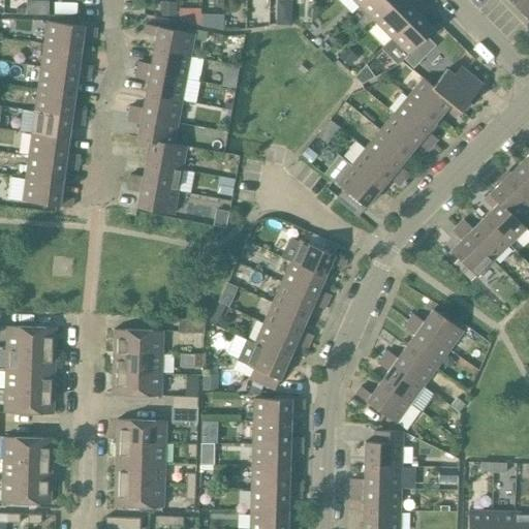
[(366,0),(360,6),(375,23),(397,0),(366,0)]
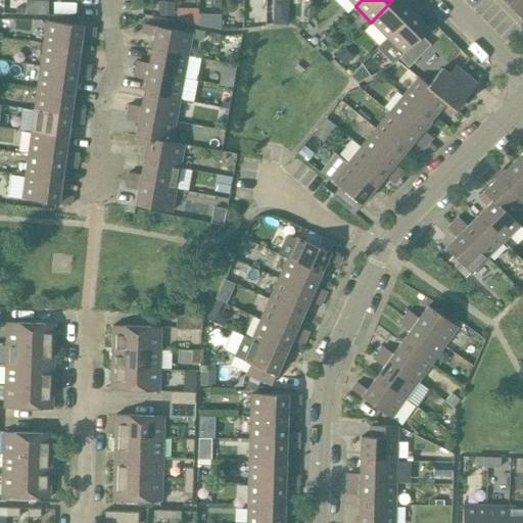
[(399,0),(392,0),(371,22),(387,38),(421,3),(418,0),(414,0),(407,7),(399,0)]
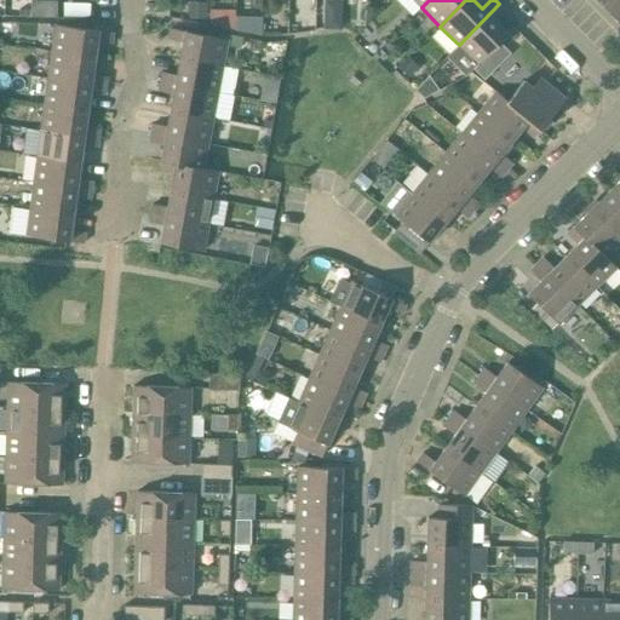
[(619,0),(595,0),(619,24),(619,0)]
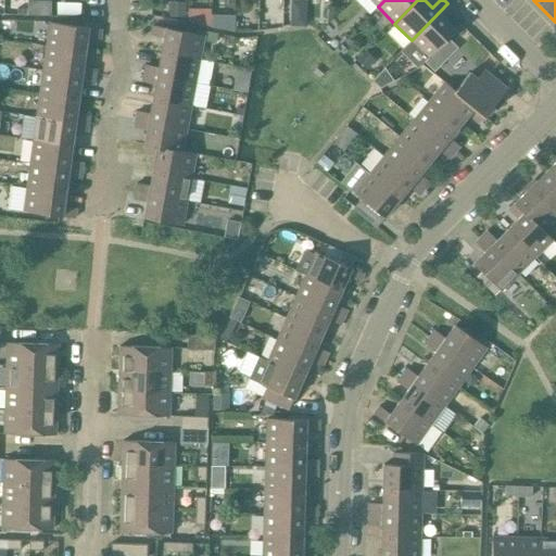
[(454,9),(447,3),(412,40),(428,58),(455,30),(444,19),(454,9)]
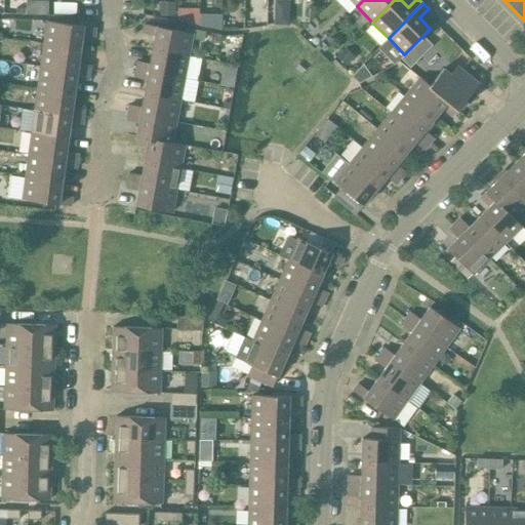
[(310,9),(309,23),(318,13),(316,10),(313,8),(310,9)]
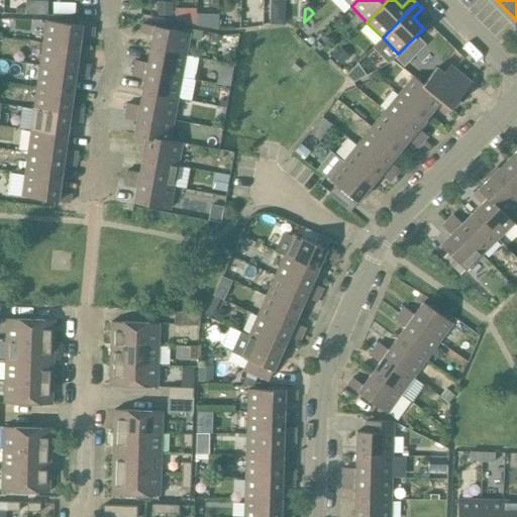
[(179,11),(179,22),(220,24),(221,13),(179,11)]
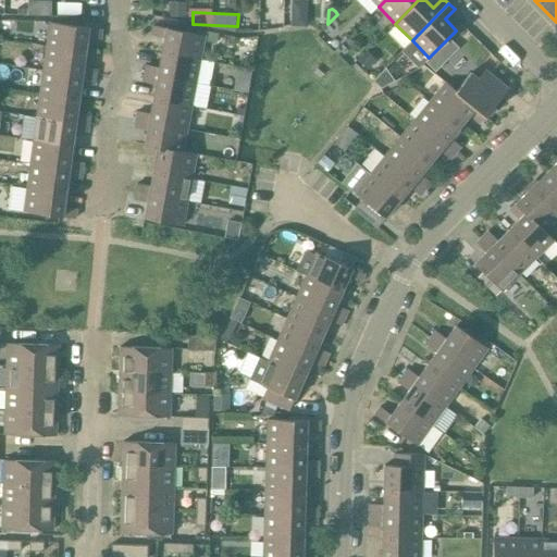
[(49,23),(46,47),(84,52),(87,36),(100,38),(101,31),(49,23)]
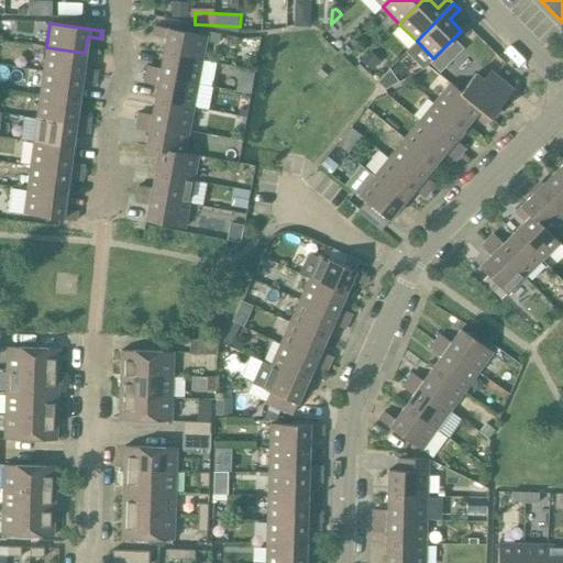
[(164,54),(201,61),(205,41),(219,43),(221,35),(207,32),(206,36),(155,26),(154,35),(166,37),(164,54)]
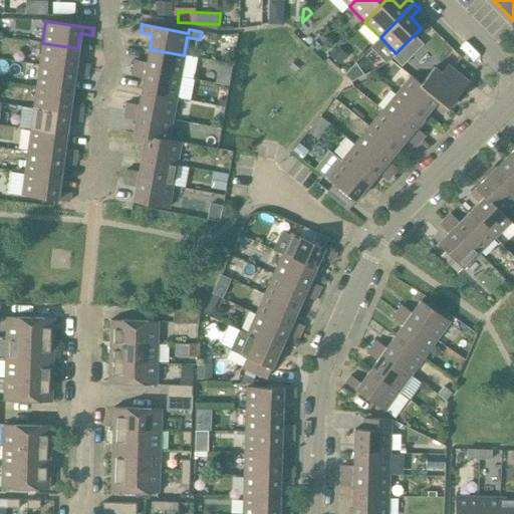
[(396,53),(393,57),(401,65),(408,59),(423,44),(414,35),(396,53)]
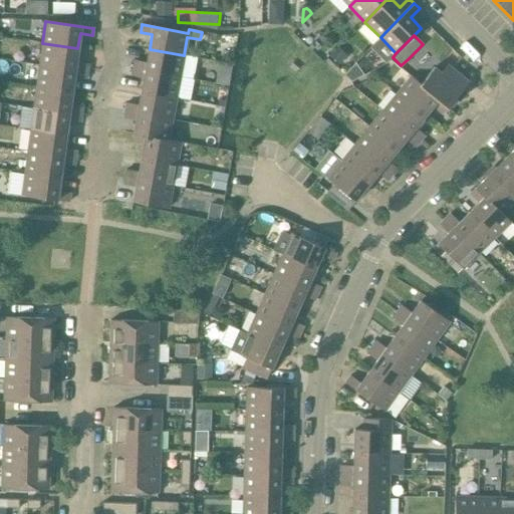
[(77,48),(42,43),(39,65),(87,71),(88,64),(75,63),(77,48)]
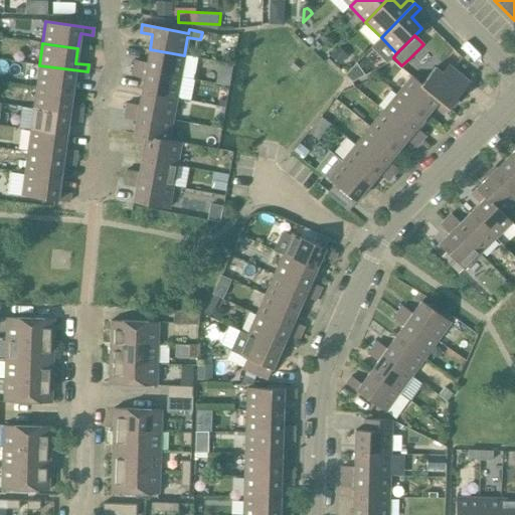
[(339,47),(330,55),(340,64),(348,56),(339,47)]
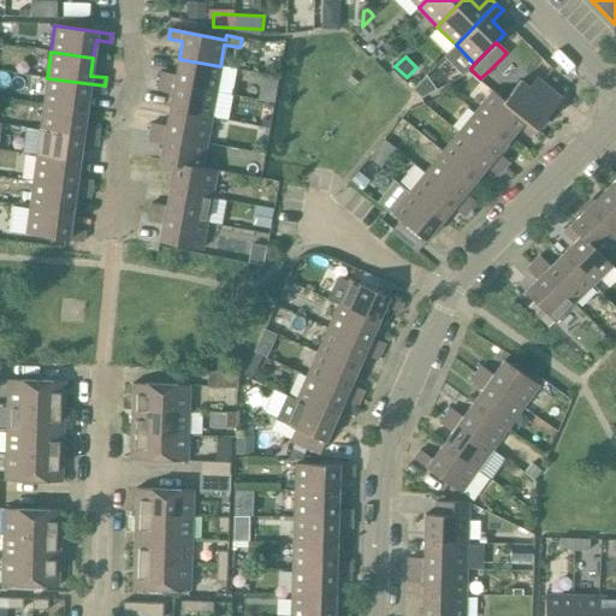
[(215,93),(220,66),(179,59),(176,76),(161,73),(160,82),(215,93)]
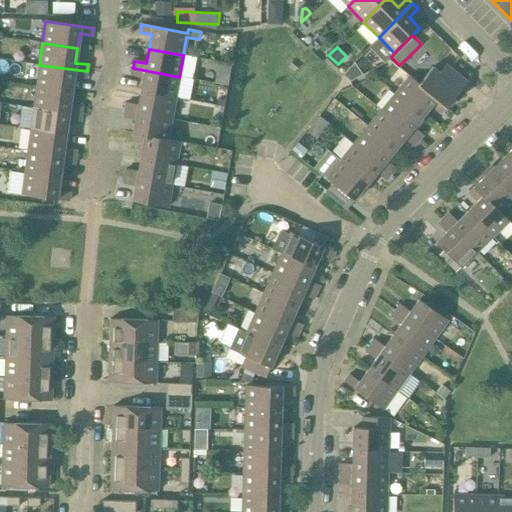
[(353,63),(342,74),(350,82),(362,75),(353,63)]
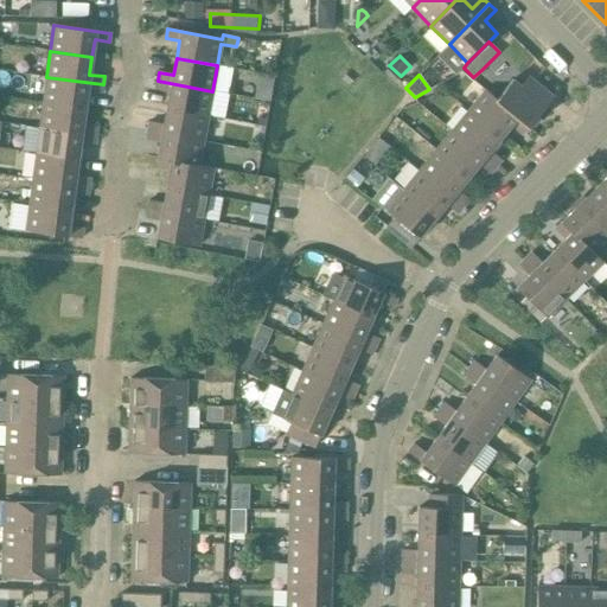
[(513,80),(497,98),(497,100),(529,126),(553,96),(529,76),(522,85),(513,80)]
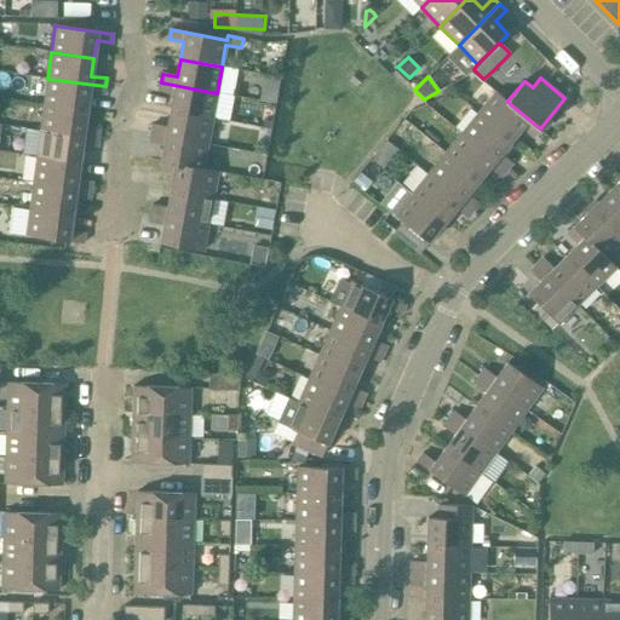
[(105,86),(47,79),(44,104),(87,110),(90,92),(104,95),(105,86)]
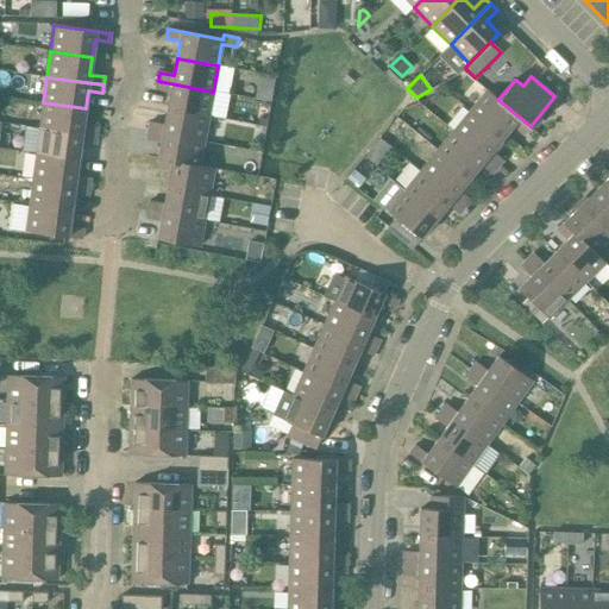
[(208,117),(213,92),(158,81),(157,88),(170,90),(168,108),(208,117)]
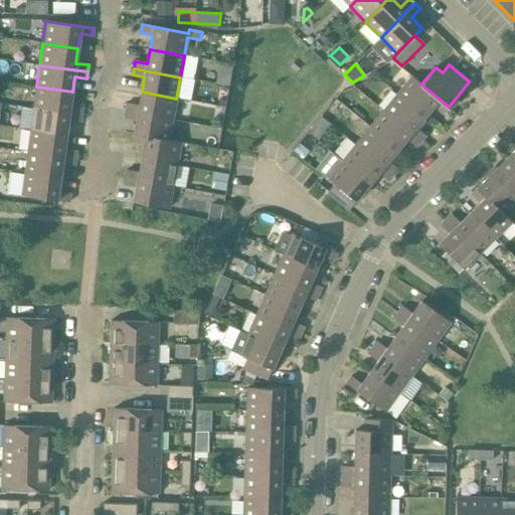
[(421,84),(421,83),(411,75),(397,94),(424,116),(434,106),(443,114),(449,107),(421,84)]
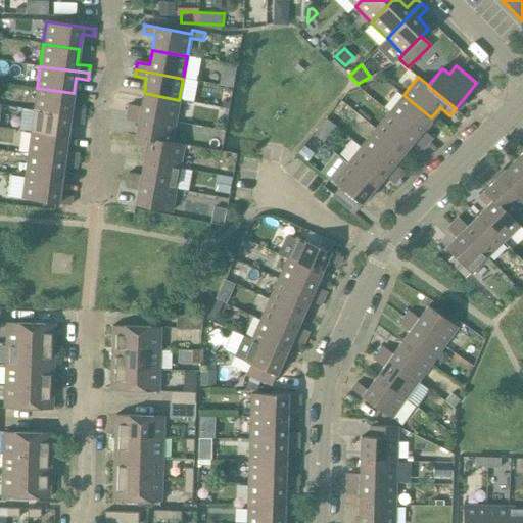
[(37,88),(34,110),(83,116),(84,109),(70,108),(74,93),(37,88)]
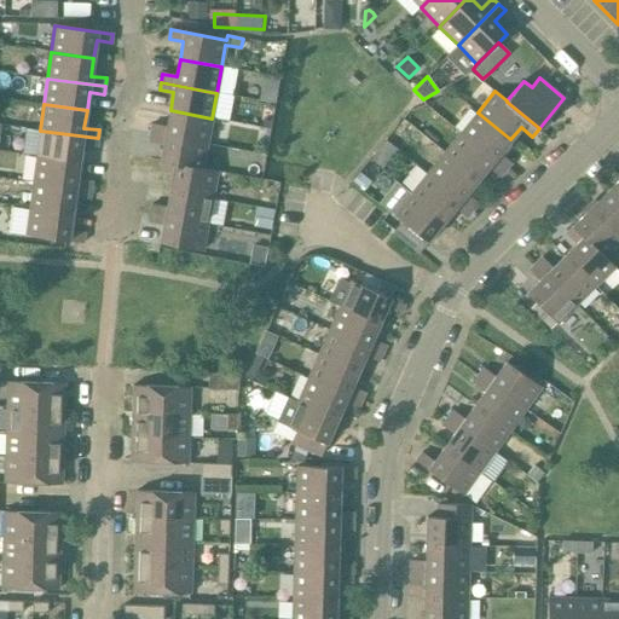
[(207,144),(212,119),(171,110),(167,128),(152,125),(150,134),(207,144)]
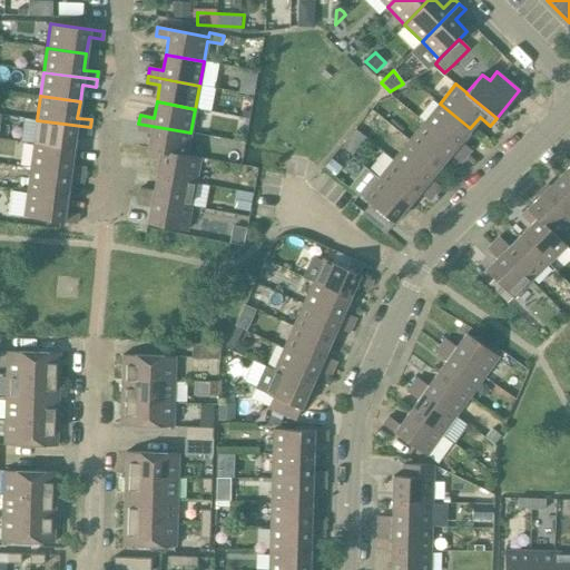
[(440,104),(424,123),(465,156),(470,150),(459,141),(470,128),(440,104)]
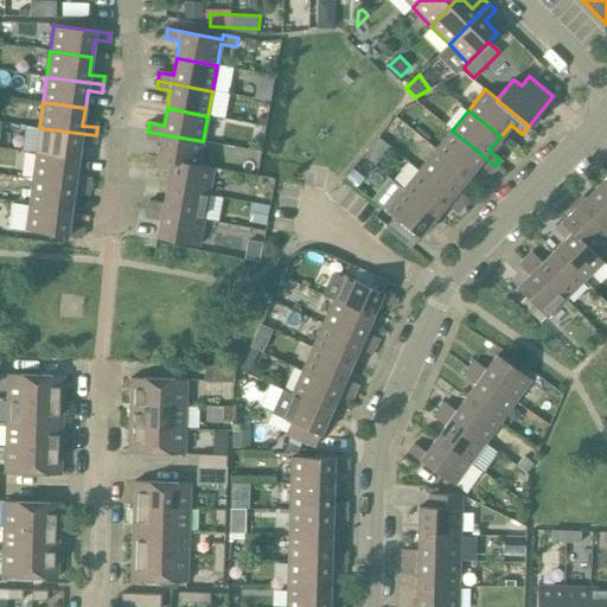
[(96,135),(39,128),(36,153),(78,159),(81,141),(95,144),(96,135)]
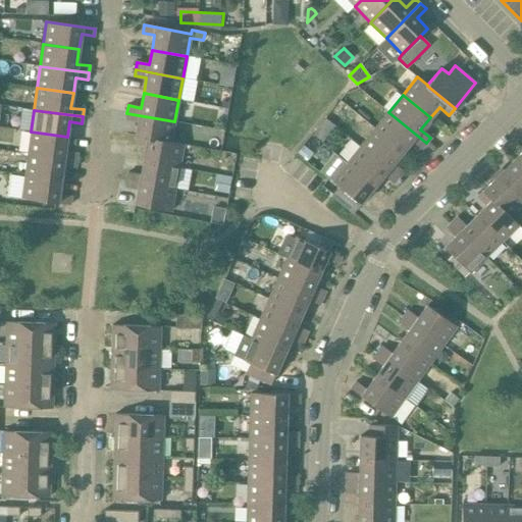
[(426,143),(388,112),(374,129),(403,152),(412,141),(422,148),(426,143)]
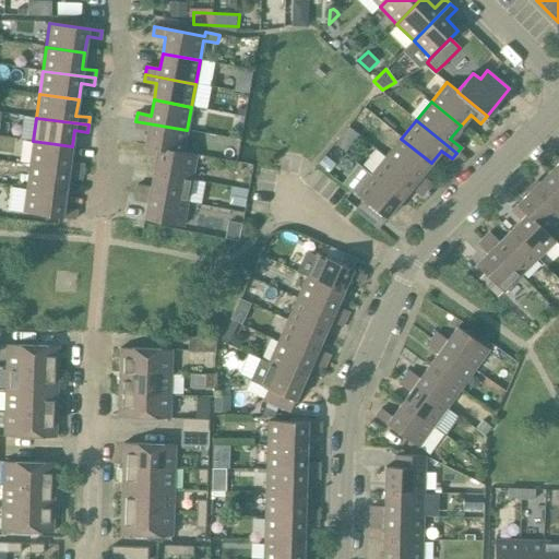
[(182,154),(182,153),(187,130),(135,121),(134,127),(147,130),(144,146),(182,154)]
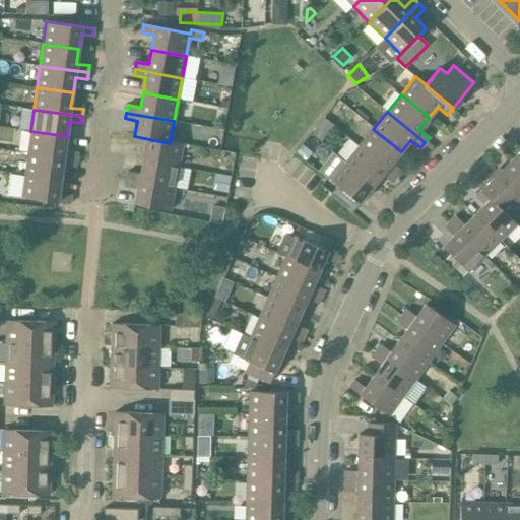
[(401,151),(373,129),(359,145),(397,177),(401,172),(391,164),(401,151)]
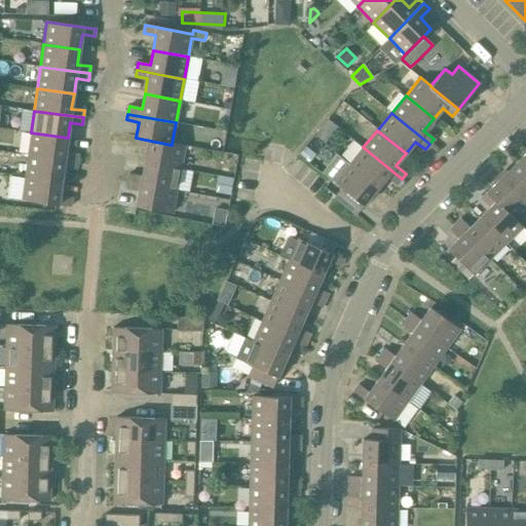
[(68,138),(31,133),(28,154),(77,161),(78,154),(66,152),(68,138)]
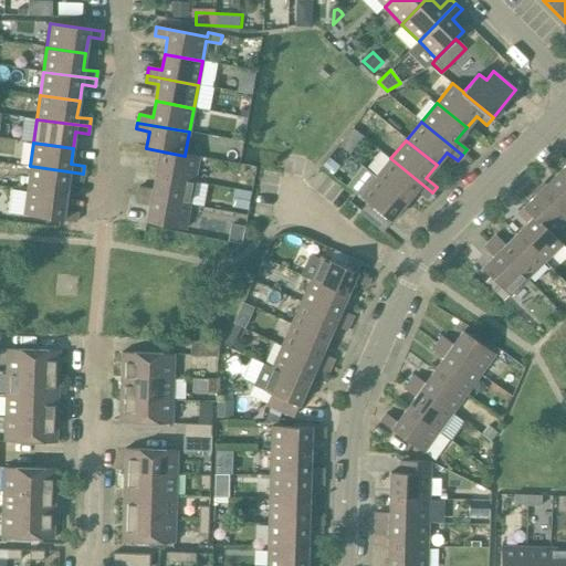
[(155,174),(194,181),(198,157),(185,155),(185,156),(146,148),(145,156),(158,158),(155,174)]
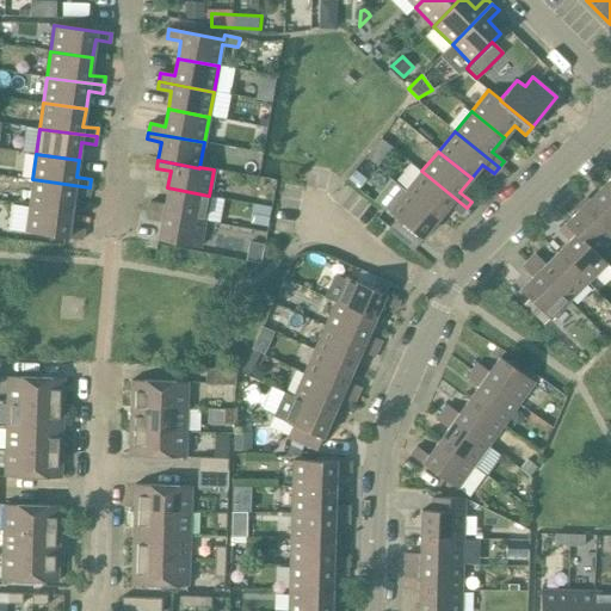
[(467,208),(421,171),(406,191),(438,218),(450,204),(461,214),(467,208)]
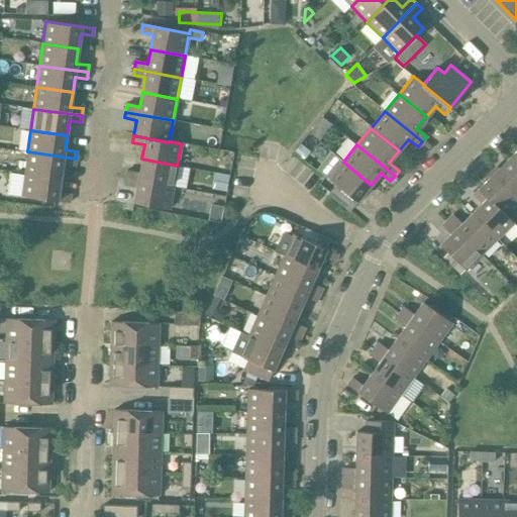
[(76,159),(27,151),(24,174),(61,178),(63,164),(75,166),(76,159)]
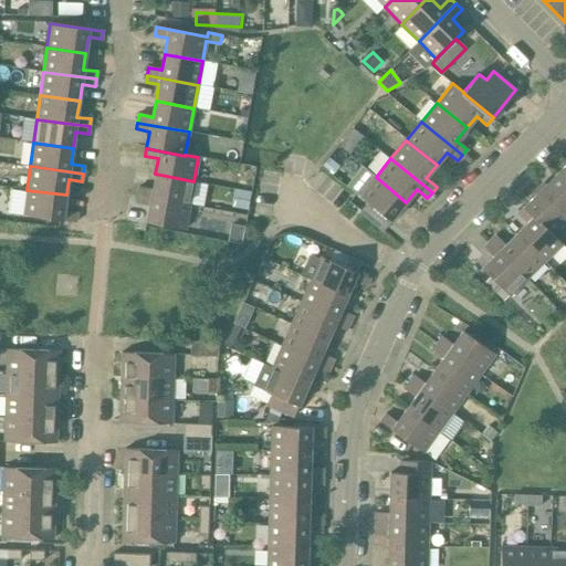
[(138,195),(189,205),(194,181),(155,174),(153,190),(139,188),(138,195)]
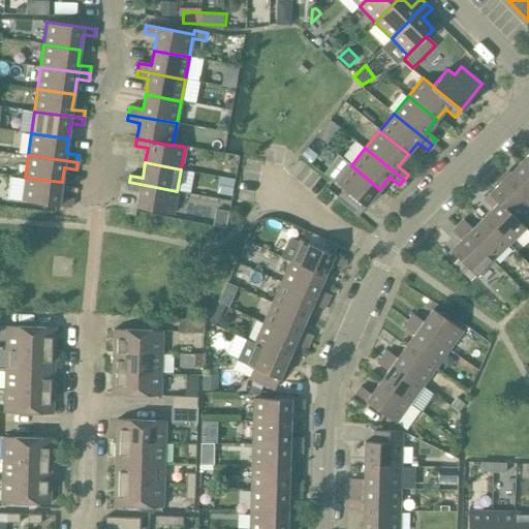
[(528,170),(521,163),(505,179),(528,203),(528,170)]
